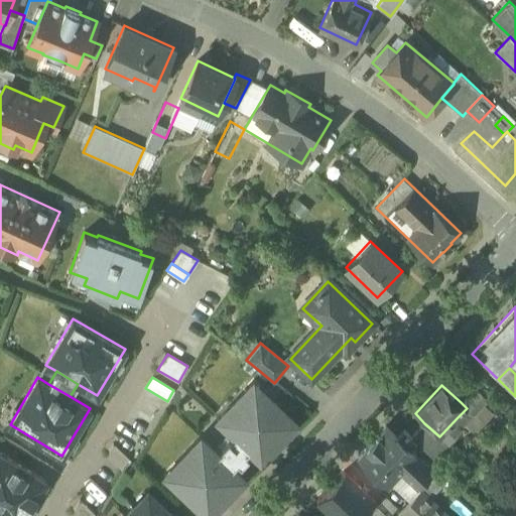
[(477,386),(461,402),(467,408),(457,418),(463,424),(476,411),(483,403),(489,398),(477,386)]
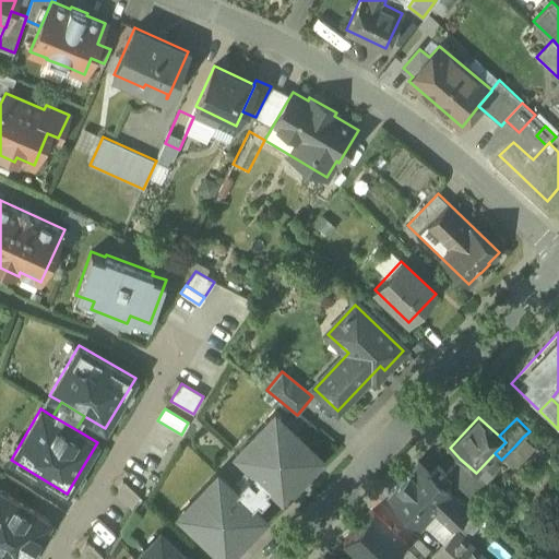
[(264,425),(235,455),(254,474),(270,488),(282,499),(321,459),(308,445),(302,451),(293,442),(298,436),(281,419),(270,430),(264,425)]
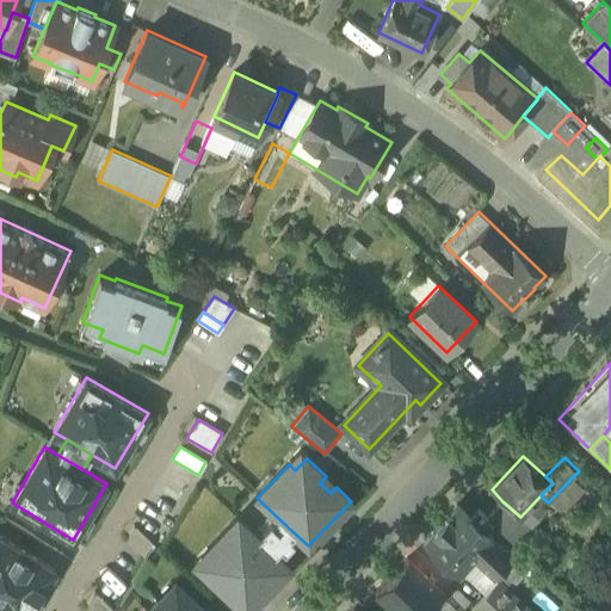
[(584,488),(572,477),(563,487),(575,498),(584,488)]
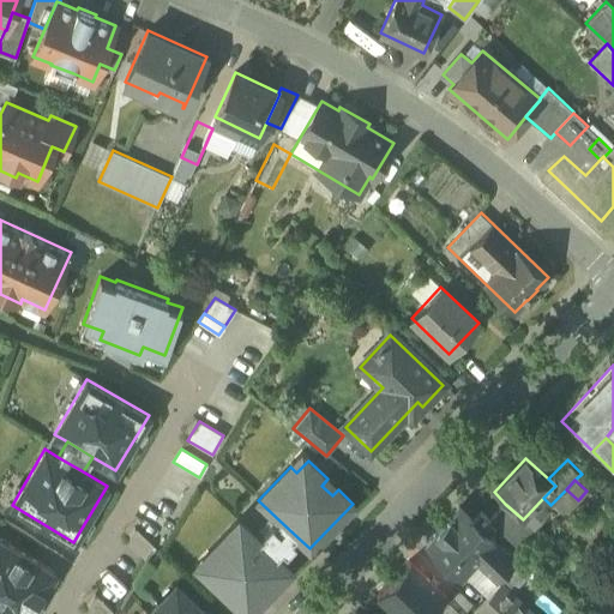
[(523,519),(505,504),(489,521),(497,527),(517,546),(534,528),(523,519)]
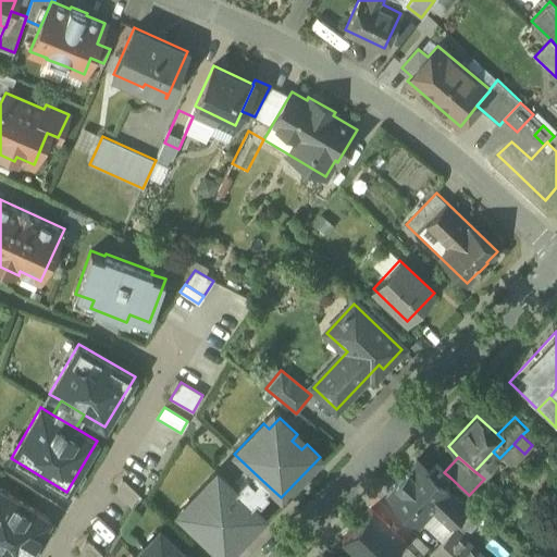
[(417,461),(387,493),(418,522),(432,508),(448,491),(443,485),(450,478),(444,472),(436,465),(429,473),(417,461)]
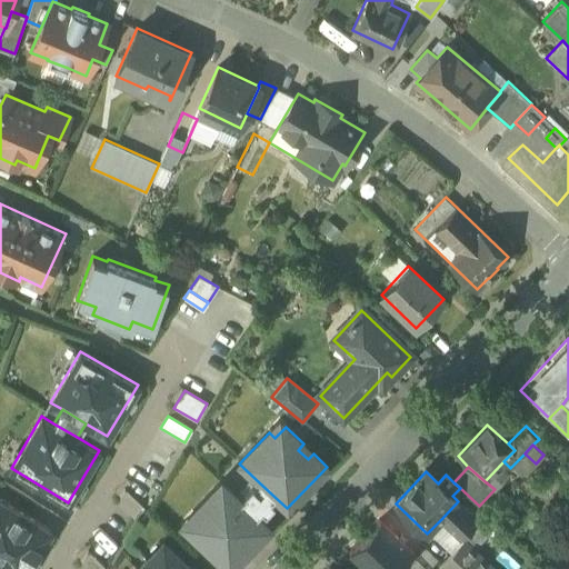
[(241,501),(221,482),(192,513),(198,518),(187,530),(206,547),(211,540),(222,550),(216,557),(227,568),(229,568),(269,528),(257,516),(241,501)]
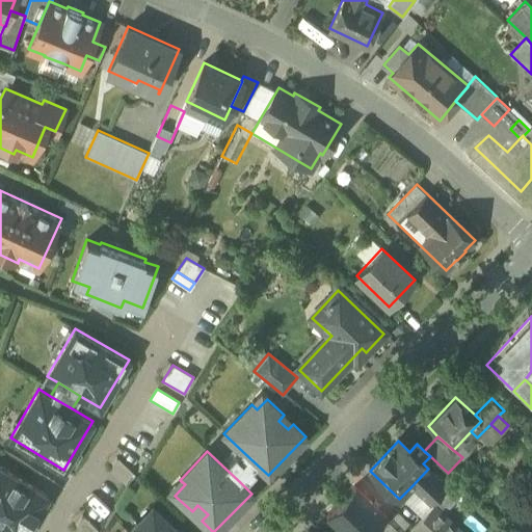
[(230,463),(225,469),(240,482),(244,478),(248,482),(257,473),(253,469),(257,464),(242,451),(238,455),(235,453),(228,461),(230,463)]
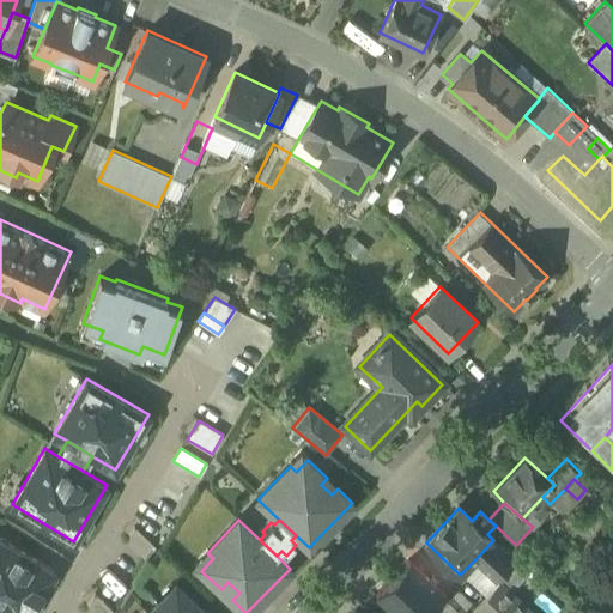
[(152,544),(134,527),(126,541),(144,558),(152,544)]
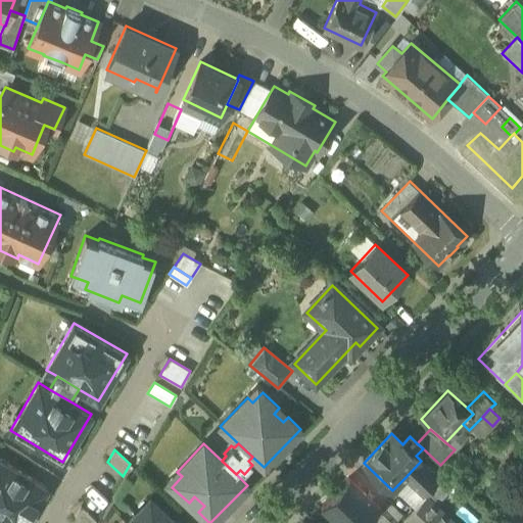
[(25,522),(47,488),(0,458),(0,522),(1,522),(25,522)]
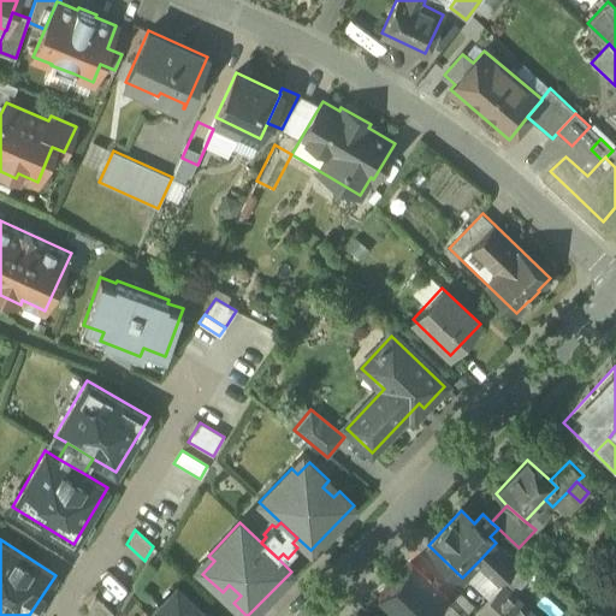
[(516,562),(496,543),(478,562),(498,581),(516,562)]
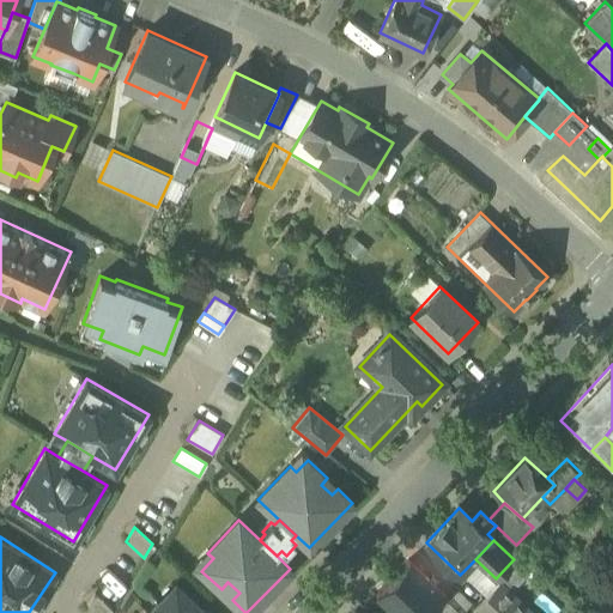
[(428,612),(445,594),(410,559),(376,594),(395,612),(428,612)]
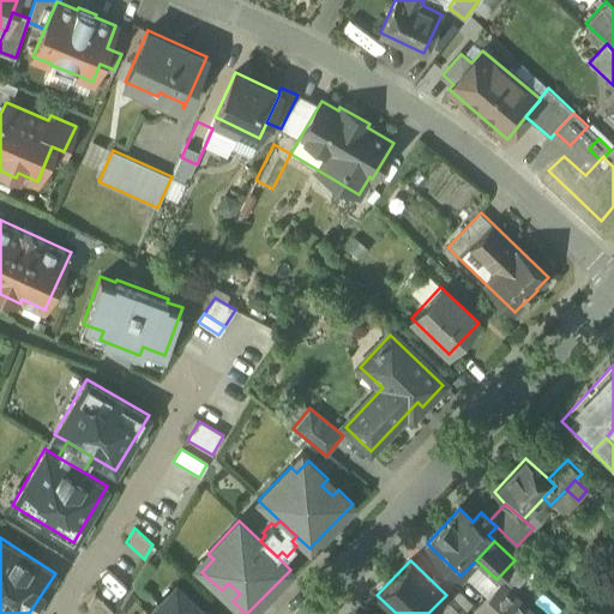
[(530,613),(503,588),(481,612),(483,613),(530,613)]
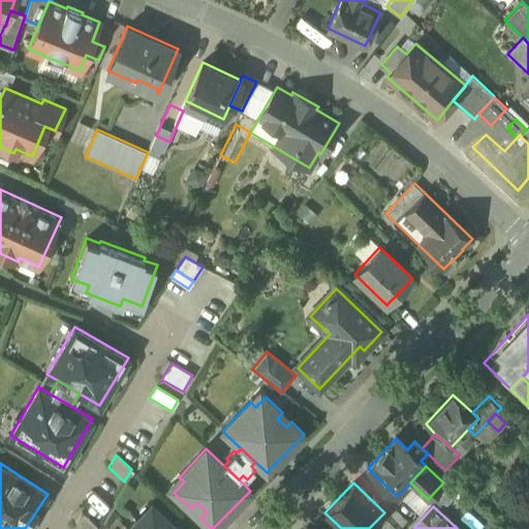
[(177,528),(156,509),(143,524),(137,519),(128,528),(177,528)]
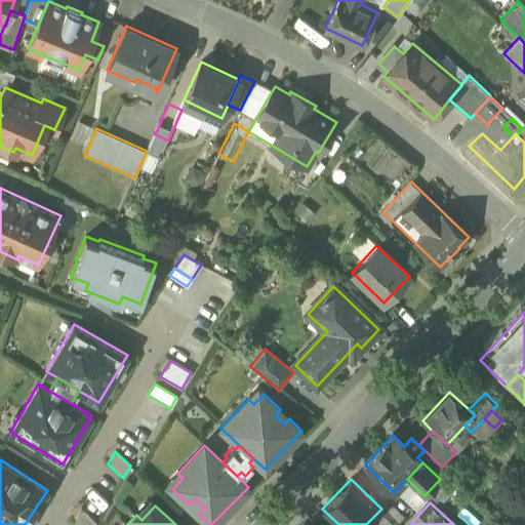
[(81,509),(74,520),(79,524),(94,524),(96,523),(81,509)]
